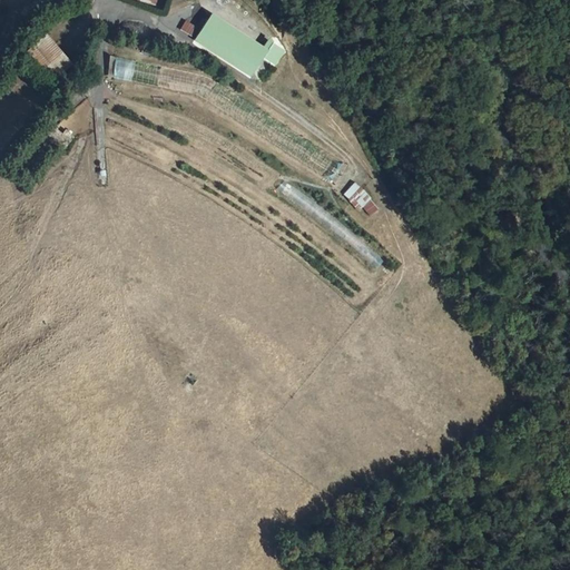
[(194,38),(199,29),(185,19),(178,29),(194,38)]
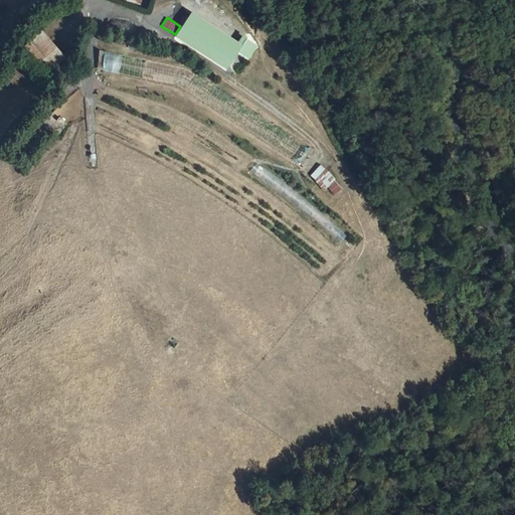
[(54,66),(64,57),(40,29),(30,38),(54,66)]
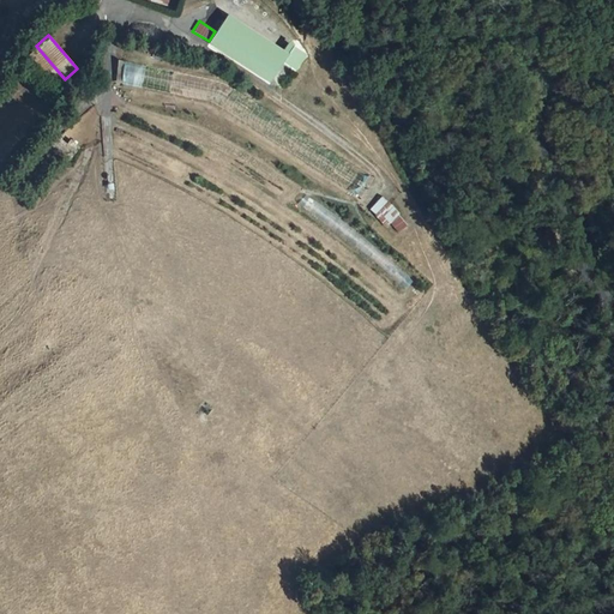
[(119,84),(199,100),(202,88),(200,88),(203,77),(122,61),(119,84)]
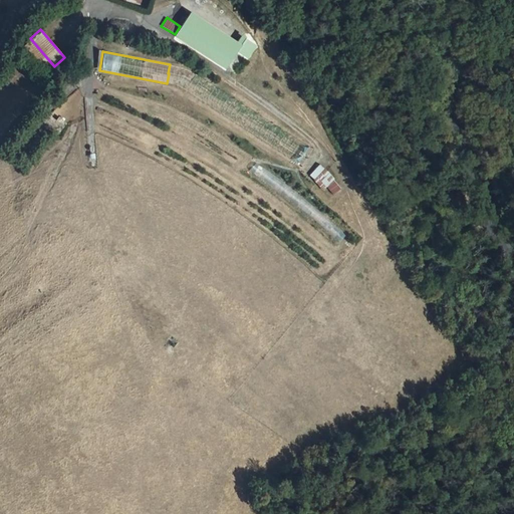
[(334,195),(342,186),(318,165),(308,175),(324,190),(326,188),(334,195)]
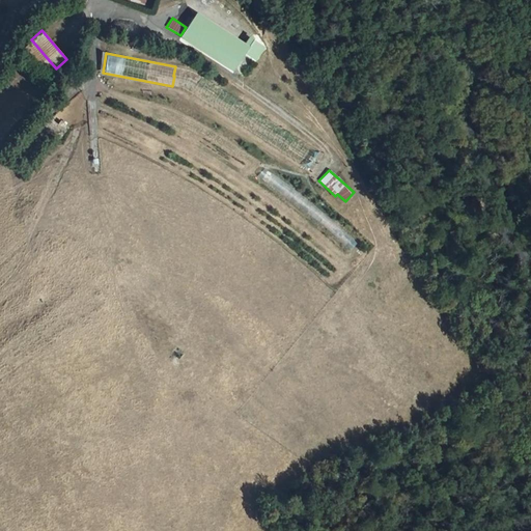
[(186,353),(179,347),(173,355),(179,360),(186,353)]
